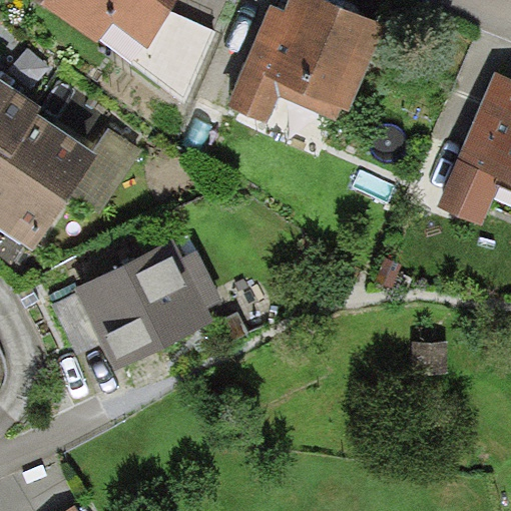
[(39,0),(97,43),(112,23),(143,46),(170,9),(177,0),(39,0)]
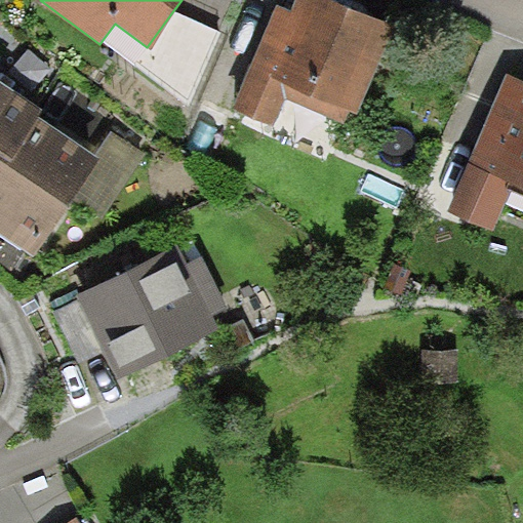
[(394,27),(332,0),(293,0),(289,11),(276,5),(231,110),(272,127),(284,99),(343,125),(348,112),(355,115),(394,27)]
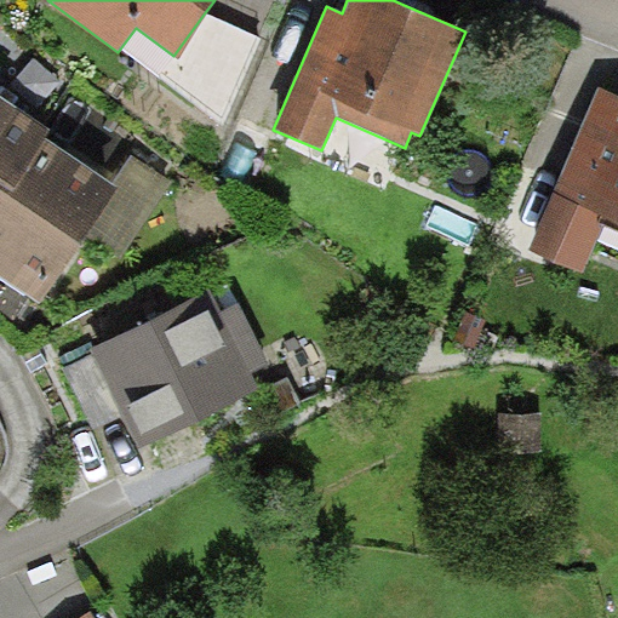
[(258,38),(206,11),(173,56),(161,75),(223,122),(258,38)]
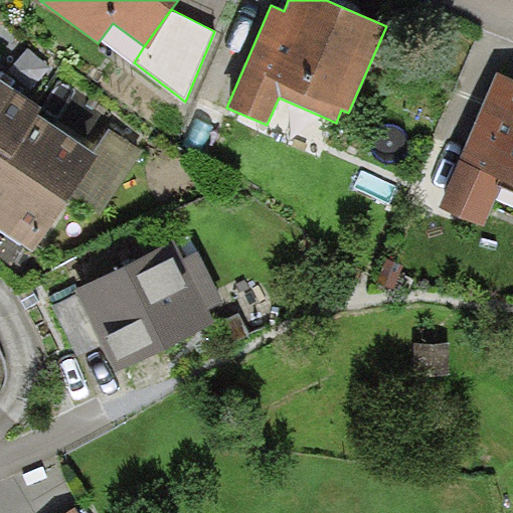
[(512,79),(495,72),(438,210),(482,227),(500,185),(512,189),(512,79)]
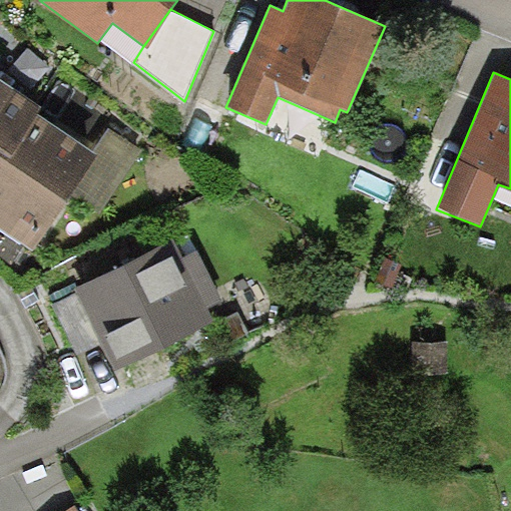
[(41,111),(0,81),(0,158),(7,163),(38,117),(41,111)]
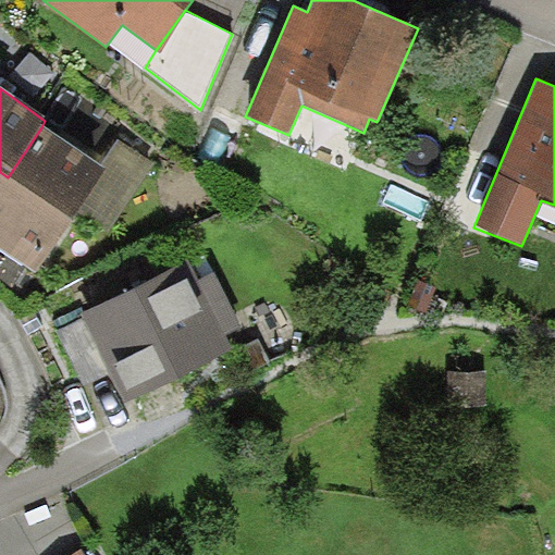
[(105,169),(41,127),(8,177),(0,172),(0,249),(35,273),(105,169)]
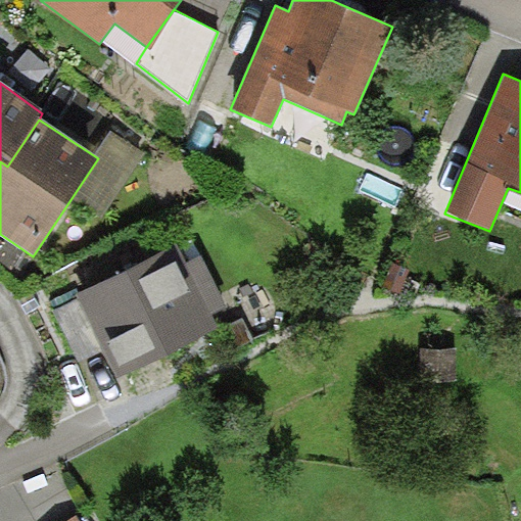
[(229,305),(201,249),(188,256),(177,234),(67,289),(114,382),(219,330),(211,315),(229,305)]
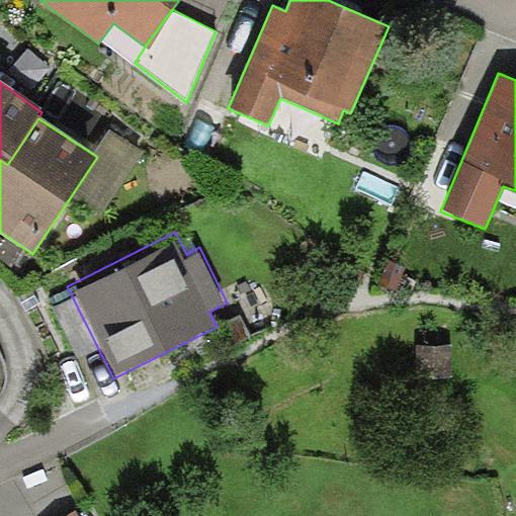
All buildings are outlined.
